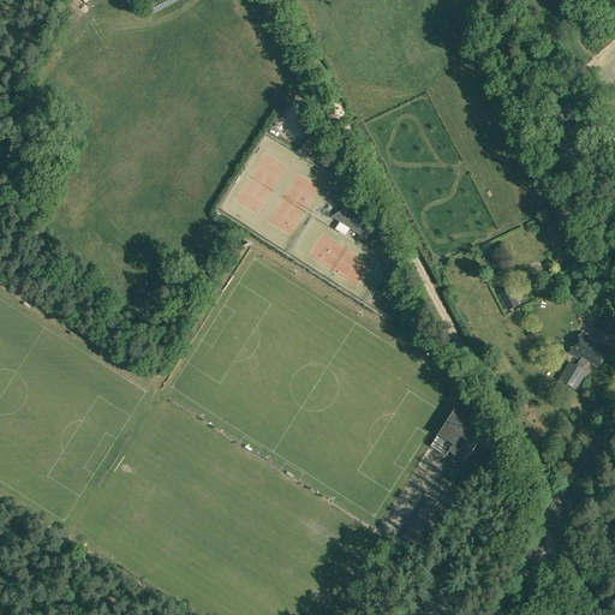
[(5,113),(12,119),(22,109),(15,102),(5,113)]
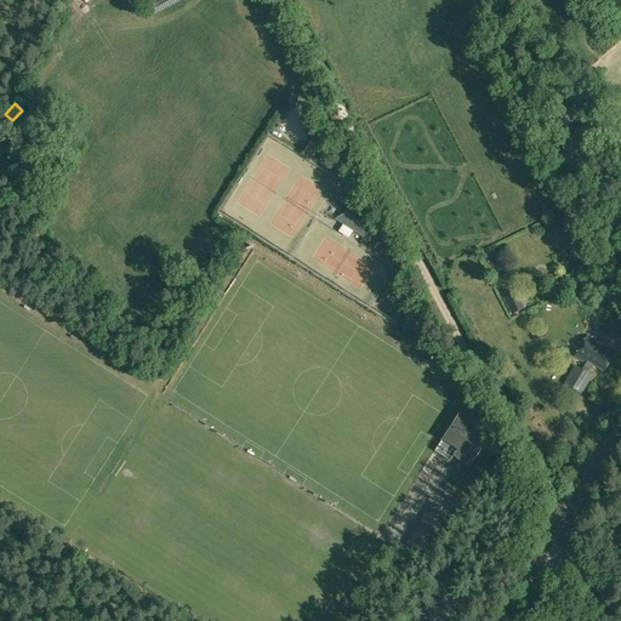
[(559,121),(567,126),(579,112),(573,107),(559,121)]
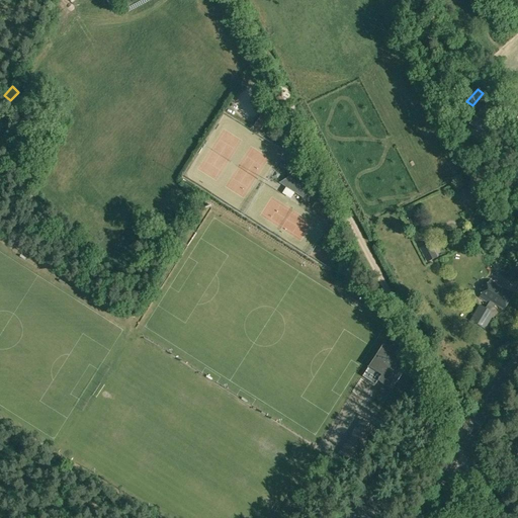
[(54,104),(50,100),(44,107),(51,112),(55,108),(56,106),(54,104)]
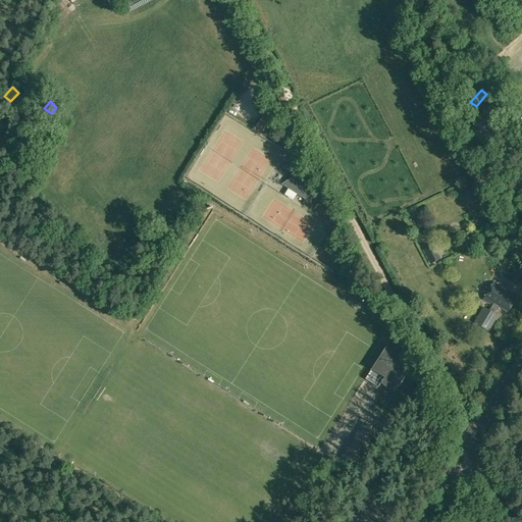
[(475,125),(485,133),(490,125),(489,124),(496,116),(486,109),(475,125)]
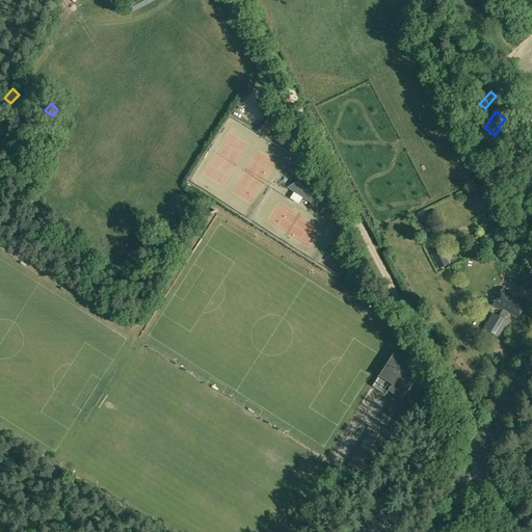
[(261,129),(268,133),(274,123),(268,118),(261,129)]
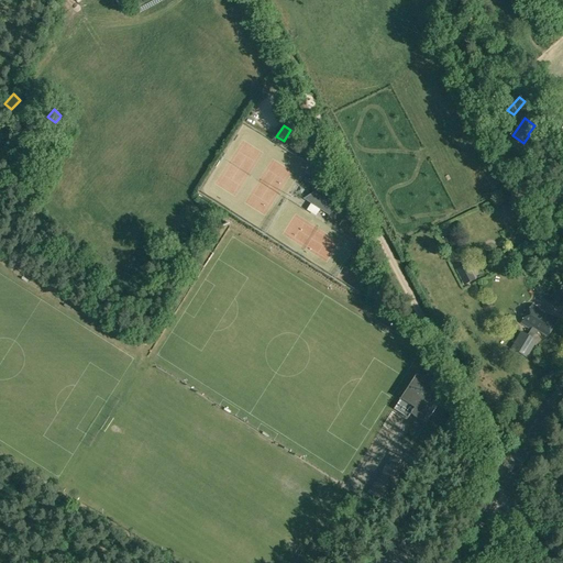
[(312,203),(332,217),(341,211),(324,186),(311,195),(312,203)]
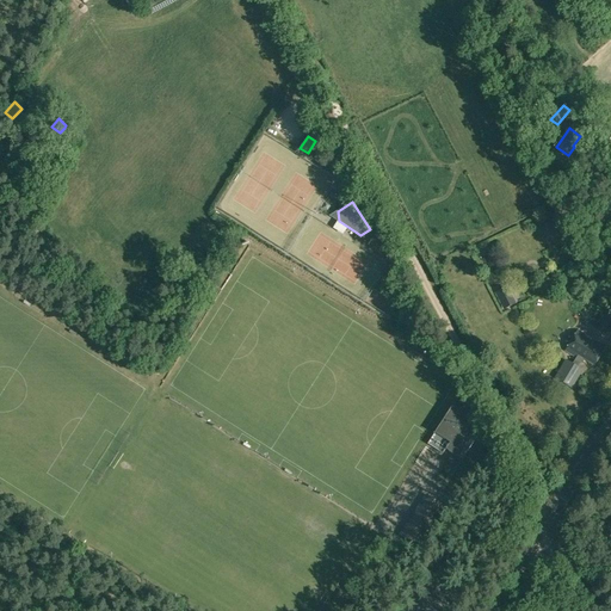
[(547,224),(553,238),(560,234),(554,221),(547,224)]
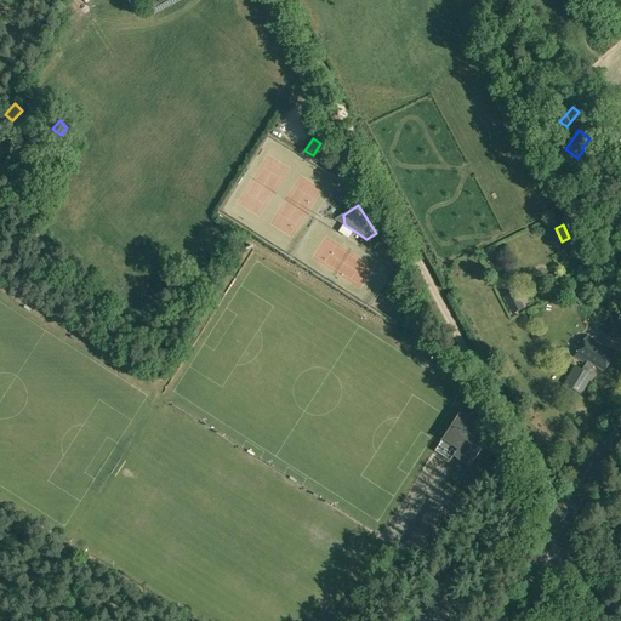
[(575,290),(581,300),(594,290),(588,280),(575,290)]
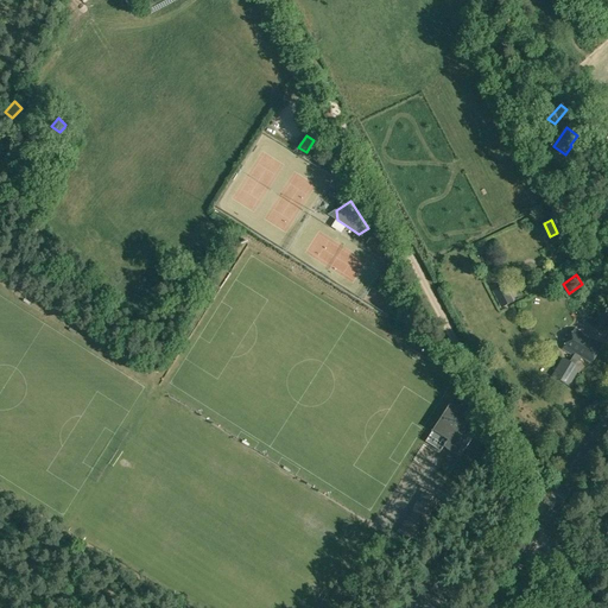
[(492,292),(501,309),(514,302),(506,285),(492,292)]
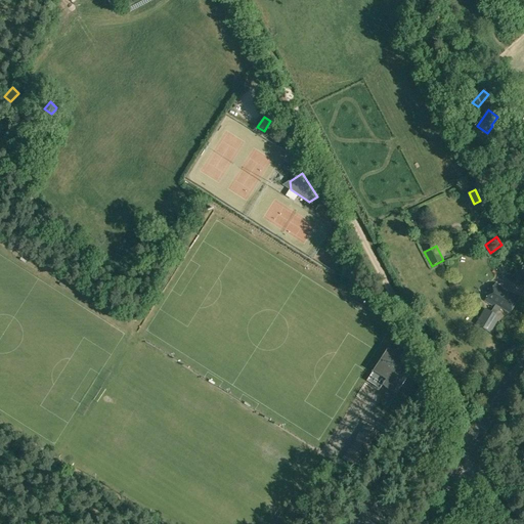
[(324,254),(319,261),(337,273),(342,265),(324,254)]
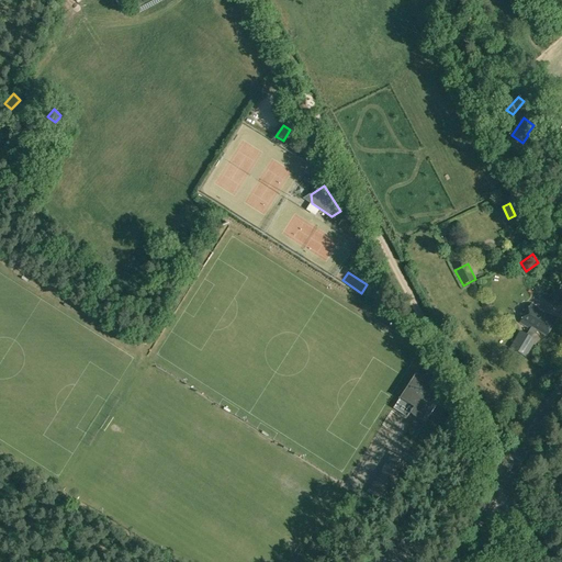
[(525,357),(535,341),(531,339),(537,329),(547,335),(554,322),(547,317),(549,315),(531,304),(520,323),(530,328),(526,336),(519,332),(510,348),(525,357)]
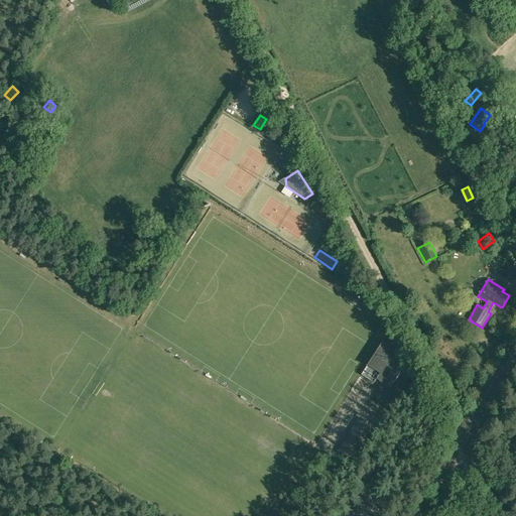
[(376,379),(390,388),(408,360),(382,343),(367,366),(380,374),(376,379)]
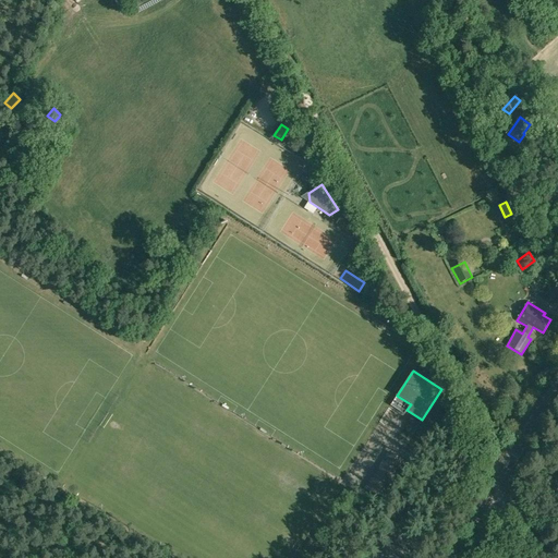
[(364,489),(380,499),(404,461),(388,451),(364,489)]
